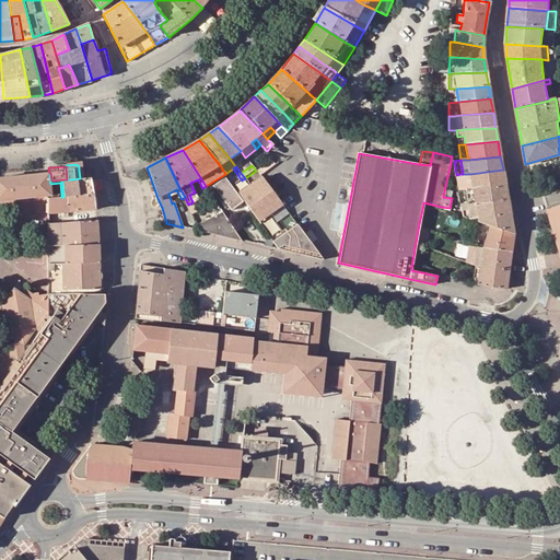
[(92,177),(90,168),(79,170),(80,178),(92,177)]
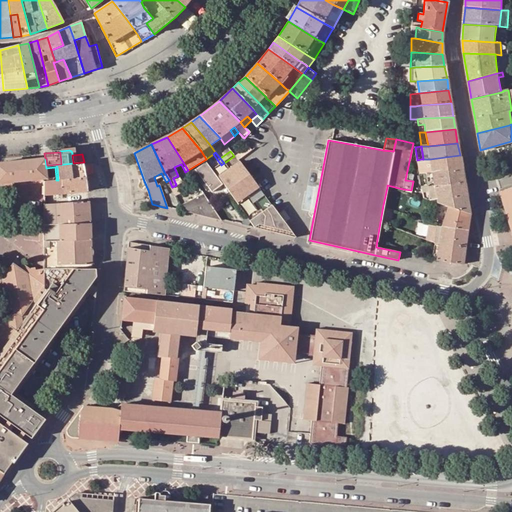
[(430,159),(432,172),(462,168),(460,155),(430,159)]
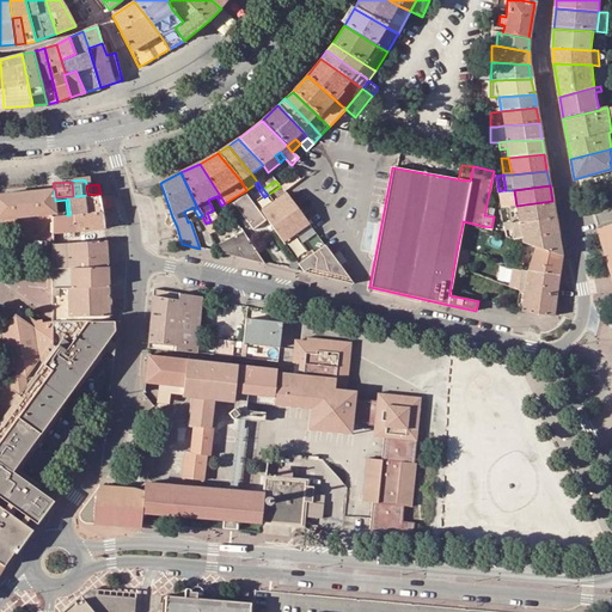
[(0,219),(55,214),(56,214),(67,213),(66,200),(55,201),(54,189),(7,194),(5,195),(0,194),(0,219)]
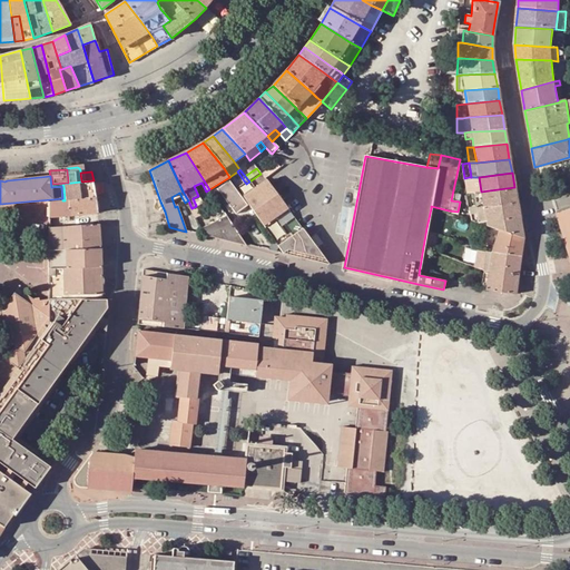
[(471,177),(469,177),(464,178),(467,193),(470,193),(474,193),(481,192),(479,177),(471,177)]
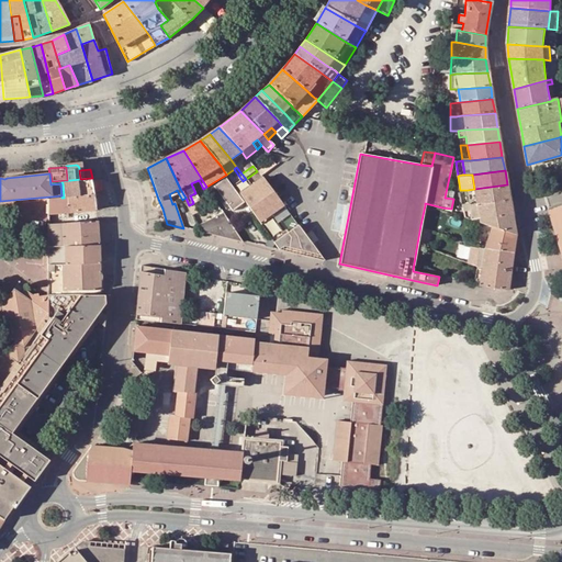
[(231,209),(243,200),(226,177),(214,186),(231,209)]
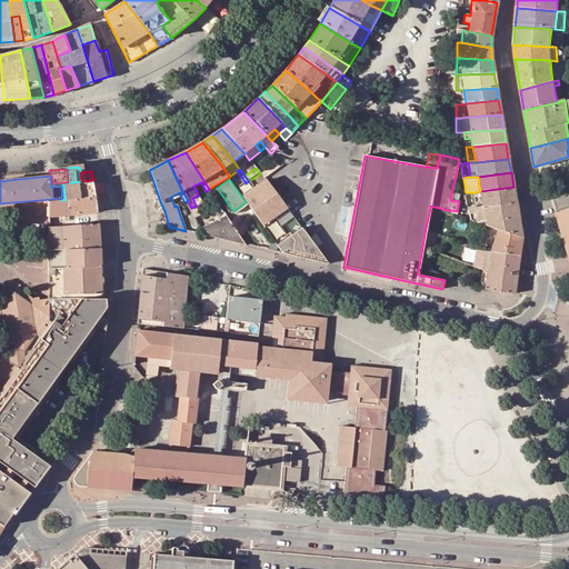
[(62,183),(63,186),(65,200),(68,200),(76,199),(96,197),(96,196),(97,196),(93,180),(81,181),(62,183)]
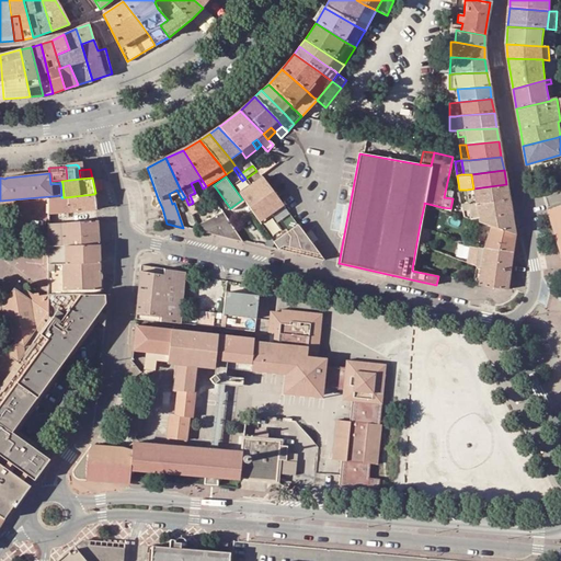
[(251,186),(273,216),(284,208),(262,179),(251,186)]
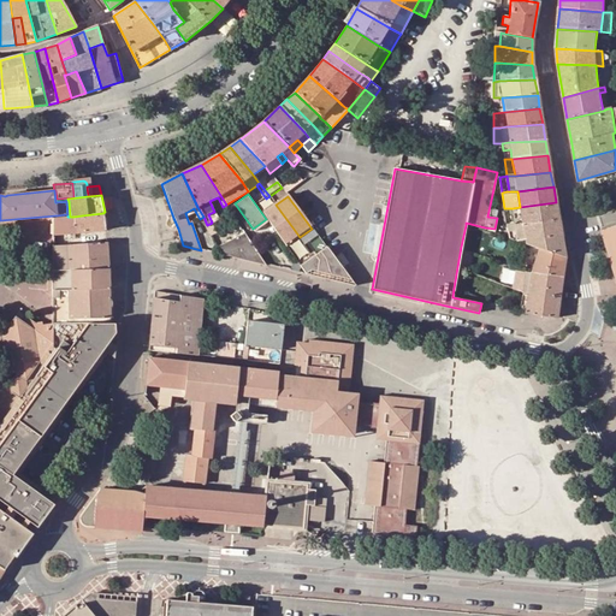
[(218,197),(209,201),(214,212),(223,207),(218,197)]
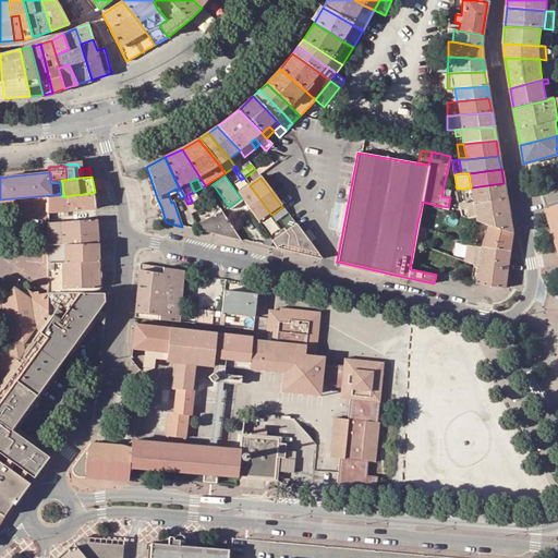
[(506,198),(504,183),(471,187),(473,202),(506,198)]
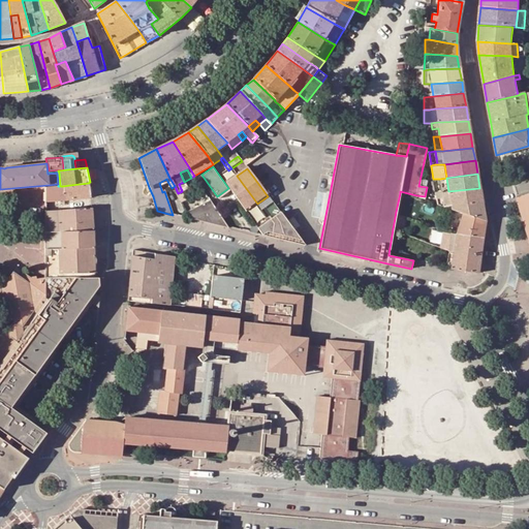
[(226,183),(247,212),(257,204),(237,176),(226,183)]
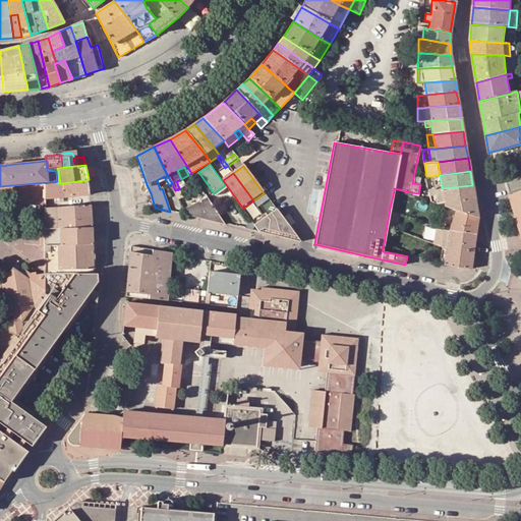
[(436,189),(442,188),(440,175),(433,176),(436,189)]
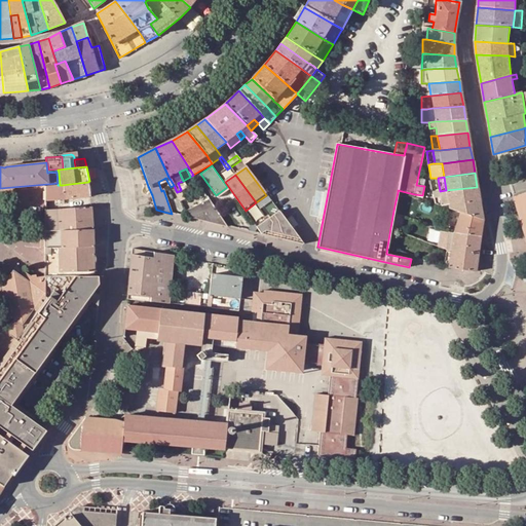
[(90,197),(88,182),(70,184),(72,199),(90,197)]
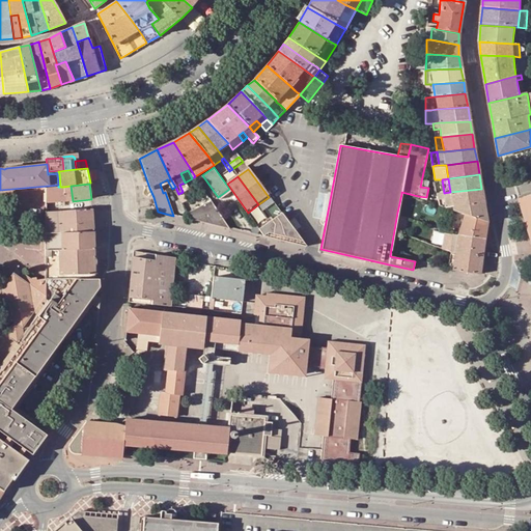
[(68,201),(73,201),(71,186),(63,187),(63,192),(67,192),(68,201)]
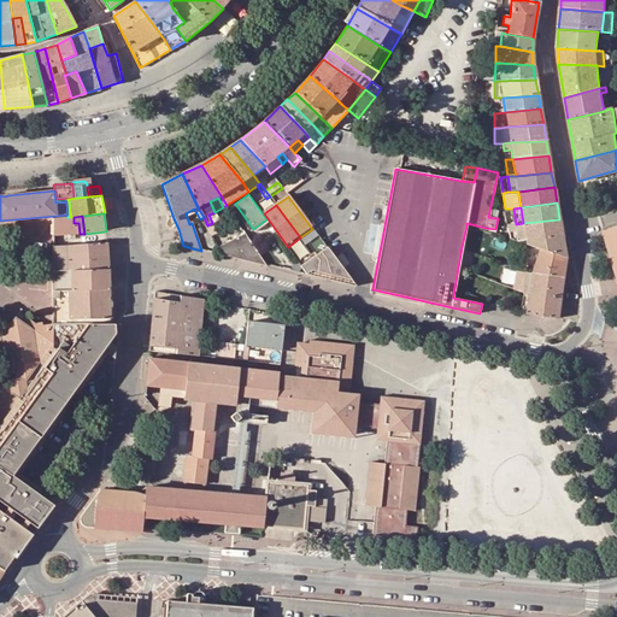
[(53,236),(80,234),(78,223),(74,223),(74,217),(70,217),(68,217),(56,218),(53,219),(53,236)]
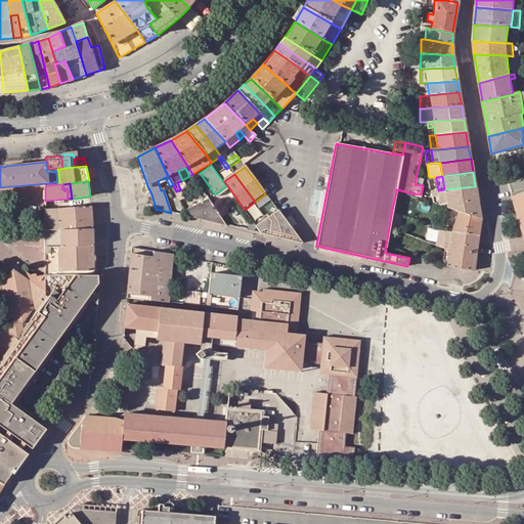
[(478,202),(475,186),(444,189),(438,190),(431,190),(433,204),(439,206),(440,205),(446,205),(478,202)]
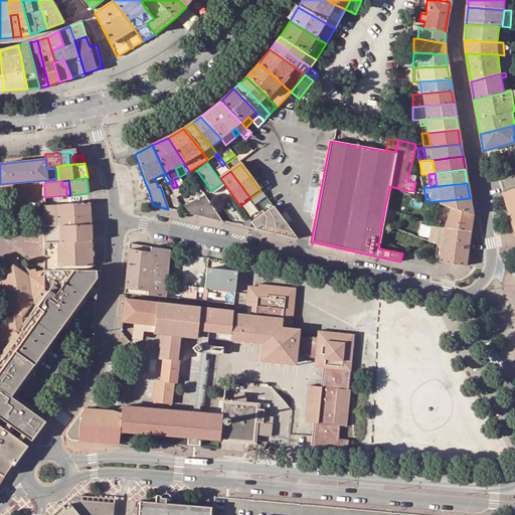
[(514,189),(503,193),(514,232),(514,189)]
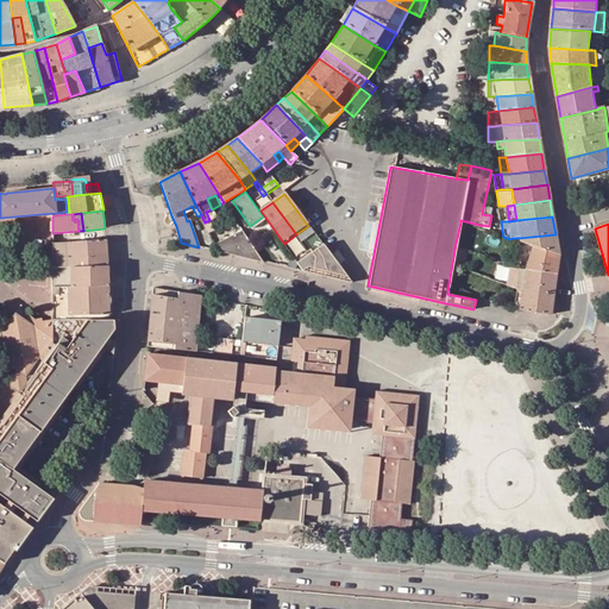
[(242,231),(226,239),(234,256),(262,263),(261,261),(242,231)]
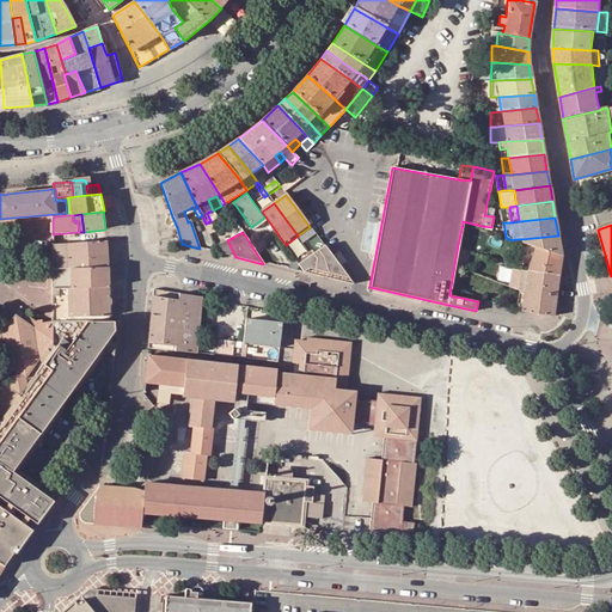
[(562,256),(558,236),(521,239),(522,243),(536,248),(562,256)]
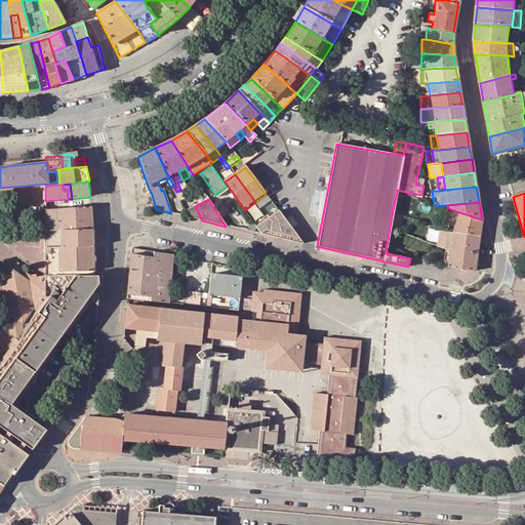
[(189,217),(202,220),(195,206),(186,210),(189,217)]
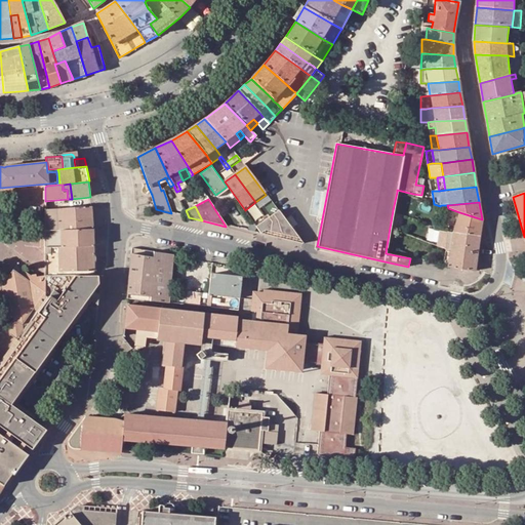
[(91,207),(57,209),(45,209),(45,231),(58,231),(62,231),(92,230),(91,207)]
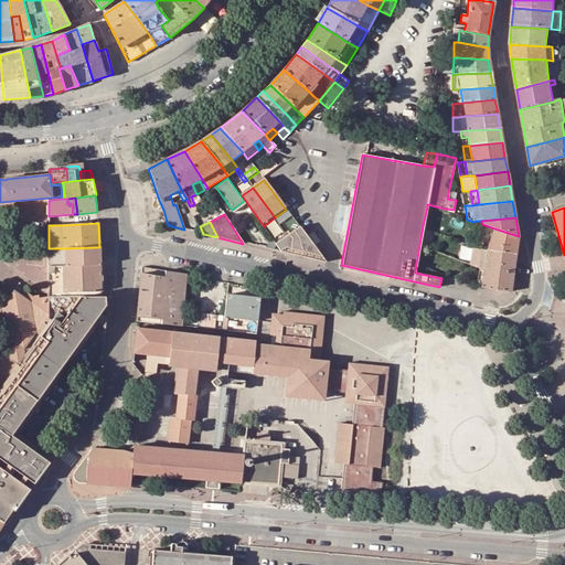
[(299,227),(288,236),(304,257),(326,262),(299,227)]
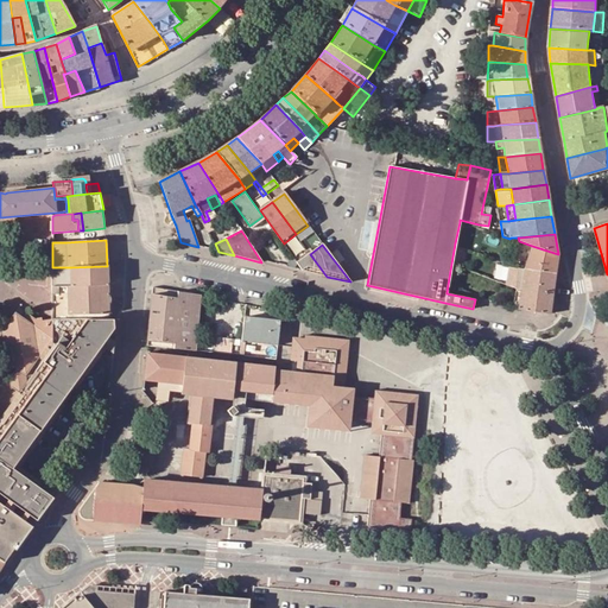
[(558,254),(532,246),(524,268),(556,273),(558,254)]
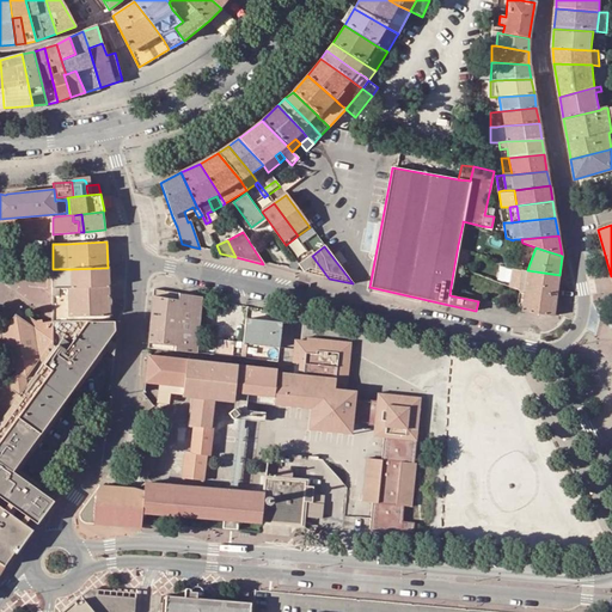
[(466,267),(469,257),(459,255),(457,264),(466,267)]
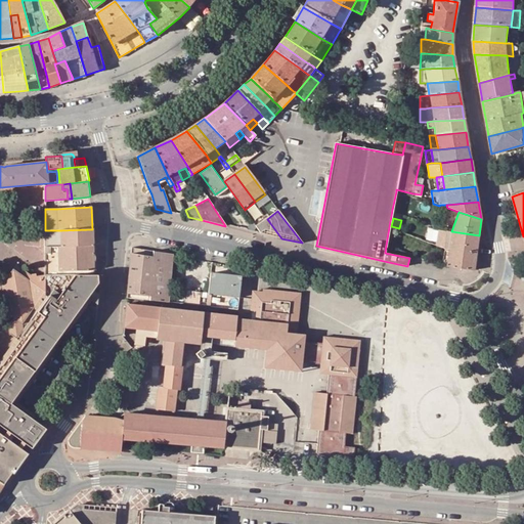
[(262,234),(281,238),(267,219),(257,226),(261,233),(262,234)]
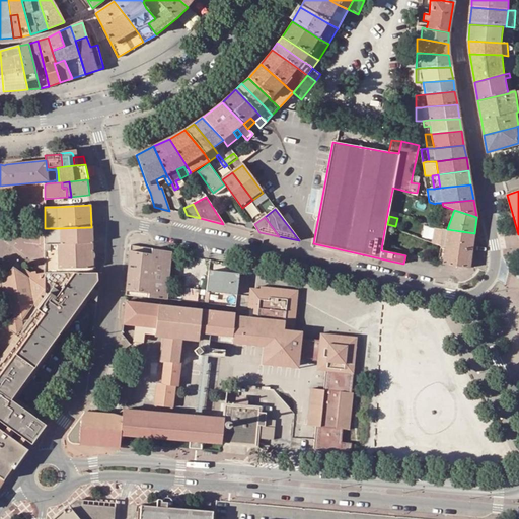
[(61,228),(58,228),(45,228),(45,234),(45,243),(58,243),(61,243),(92,243),(91,227),(61,228)]
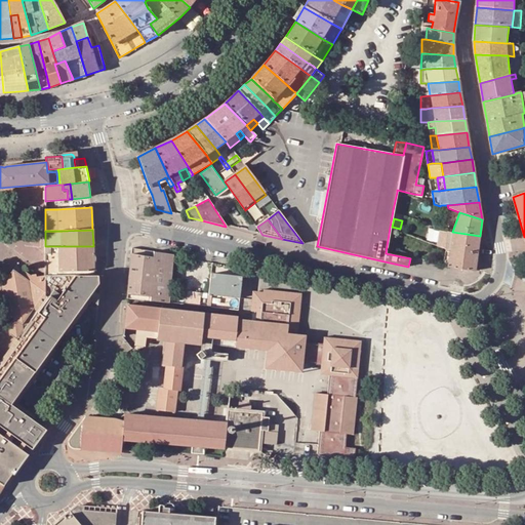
[(452,232),(445,230),(442,247),(445,248),(445,249),(450,249),(452,232)]
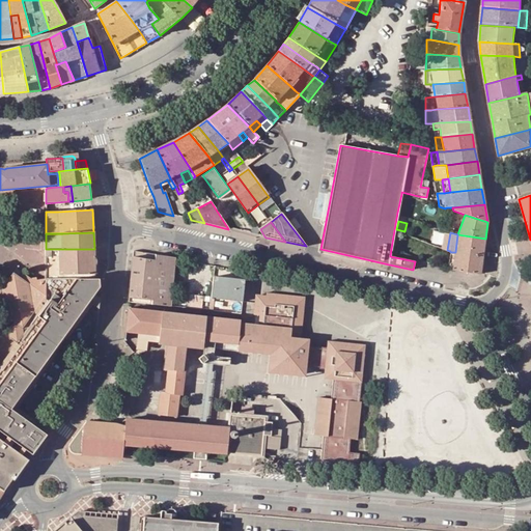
[(455,252),(482,256),(485,239),(457,234),(455,252)]
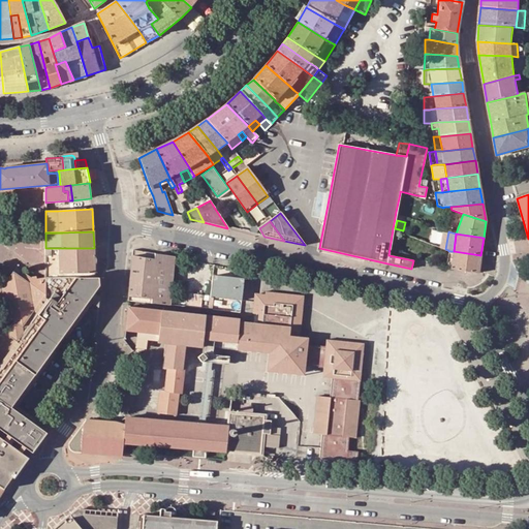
[(45,275),(60,275),(95,274),(94,248),(62,248),(59,248),(45,248),(45,275)]
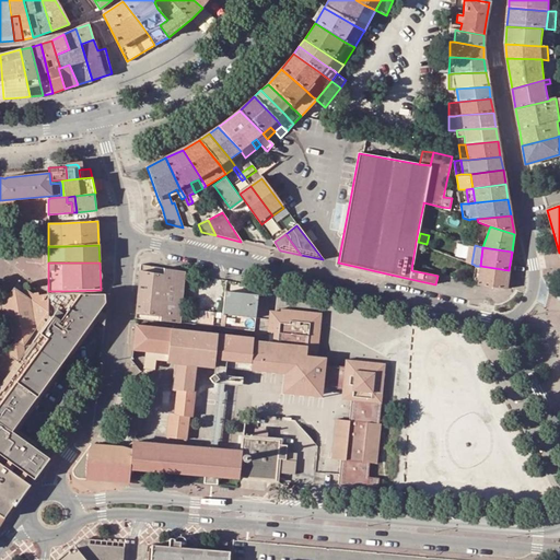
[(142,265),(137,313),(162,315),(161,322),(181,324),(185,272),(142,265)]
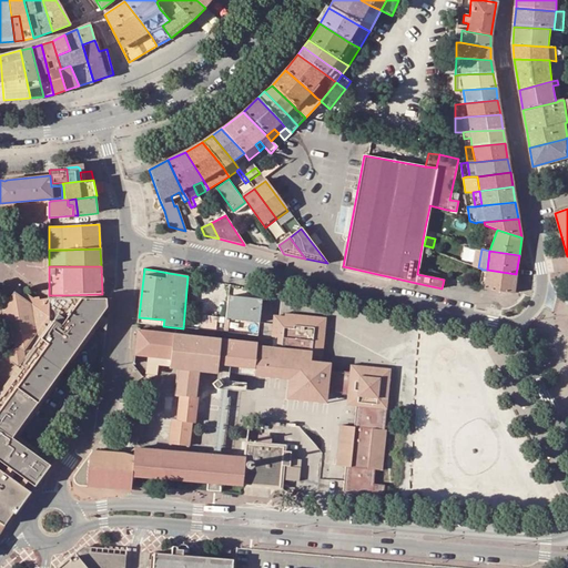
[(482,270),(480,275),(486,275),(484,288),(513,293),(514,293),(516,274),(487,270),(482,270)]
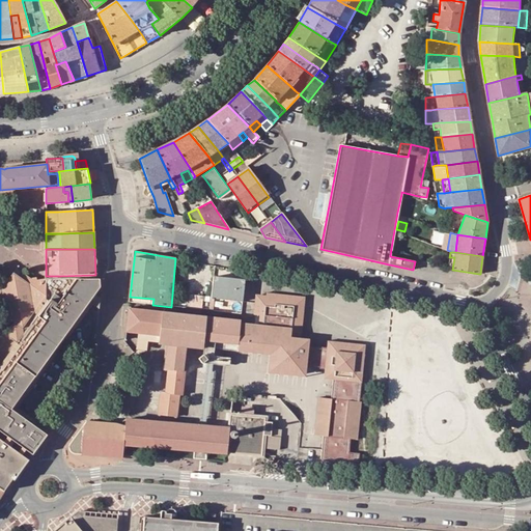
[(36,279),(31,280),(21,273),(18,276),(14,273),(2,289),(0,289),(2,299),(46,301),(46,299),(46,280),(36,281),(36,279)]
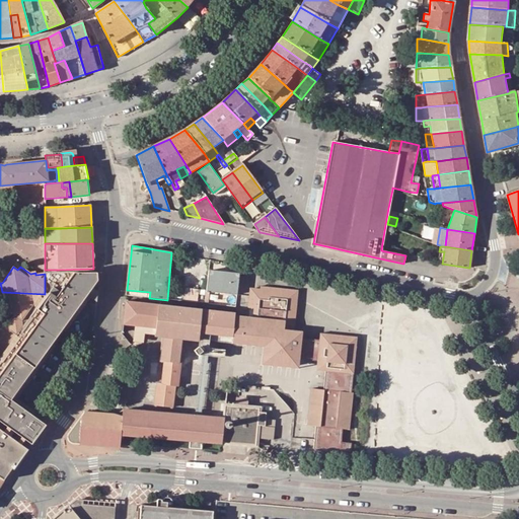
[(237,294),(239,274),(209,271),(207,291),(237,294)]
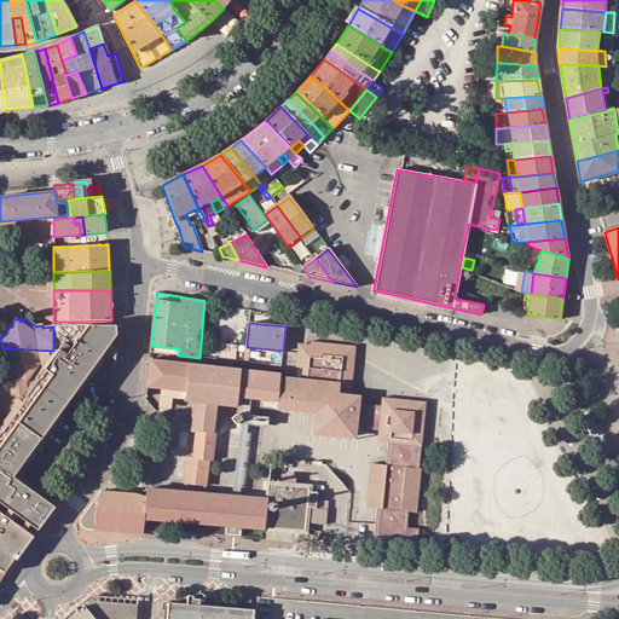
[(56,352),(44,368),(21,400),(0,428),(0,502),(9,509),(13,513),(25,521),(30,525),(38,530),(53,507),(58,501),(46,493),(42,498),(12,478),(40,439),(65,404),(108,345),(115,335),(115,325),(111,325),(87,325),(53,327),(53,348),(53,351),(56,352)]
